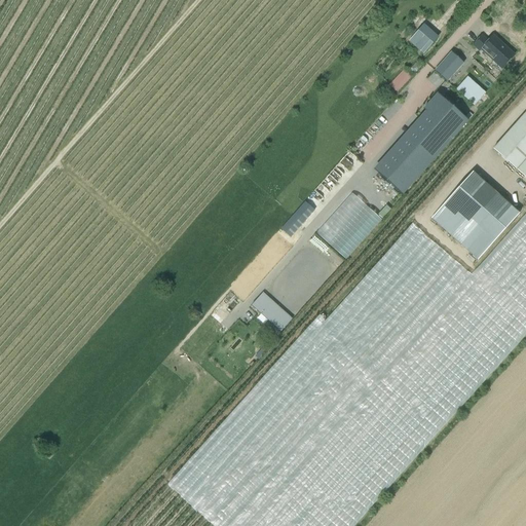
[(409,41),(423,53),(439,37),(424,24),(409,41)]
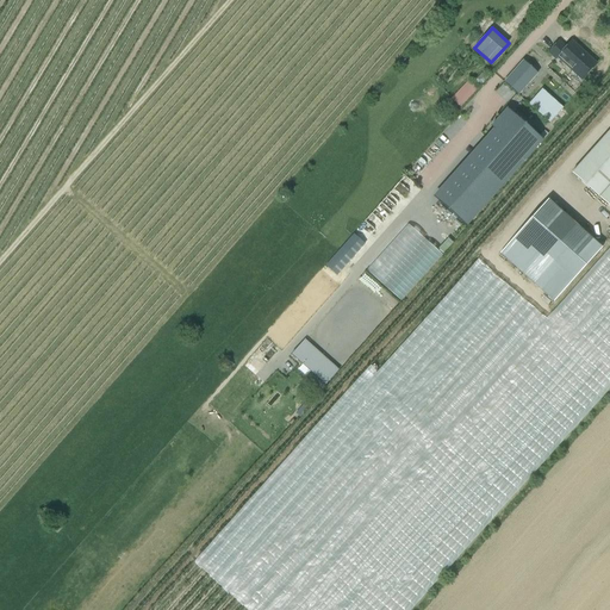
[(558,57),(582,80),(596,63),(572,41),(566,48),(559,41),(549,53),(556,60),(558,57)]
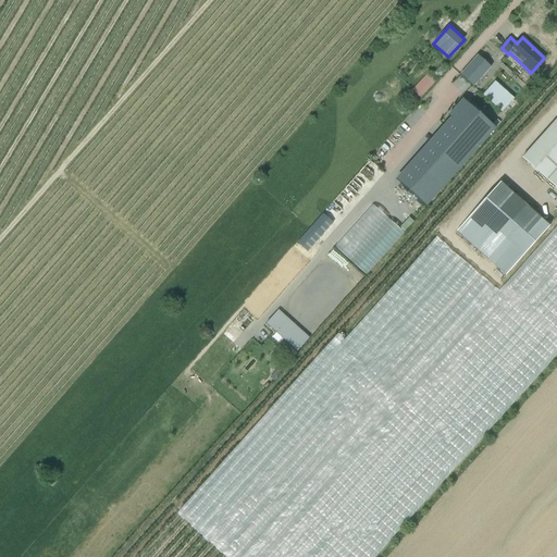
[(478,56),(460,75),(473,87),(491,67),(478,56)]
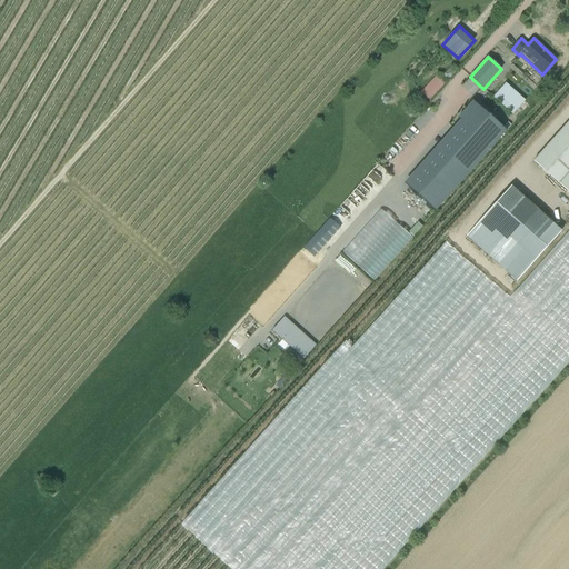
[(420,90),(429,100),(446,83),(437,75),(420,90)]
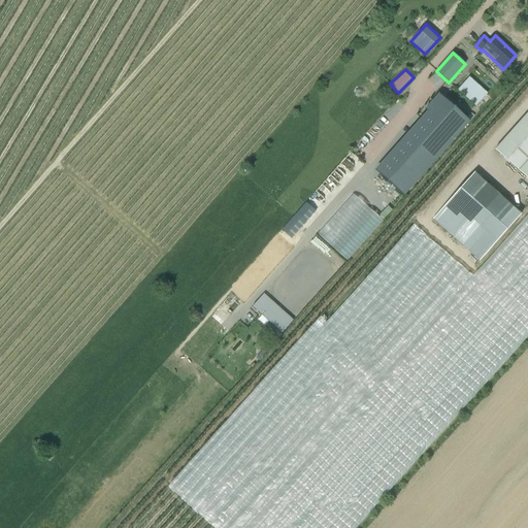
[(468,78),(458,90),(475,106),(486,94),(468,78)]
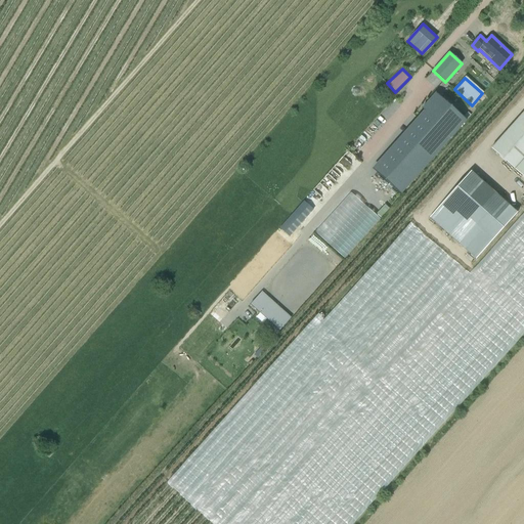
[(391,156),(376,173),(400,194),(416,178),(466,121),(440,98),(426,114),(428,115),(415,129),(391,156)]
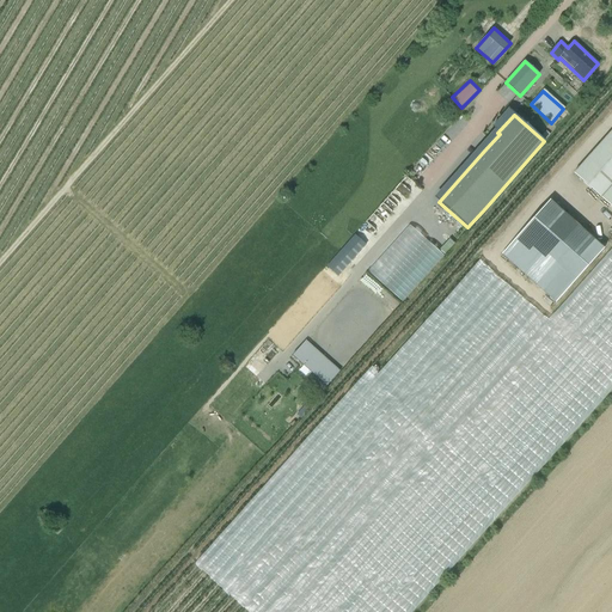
[(611,208),(611,130),(573,175),(611,208)]
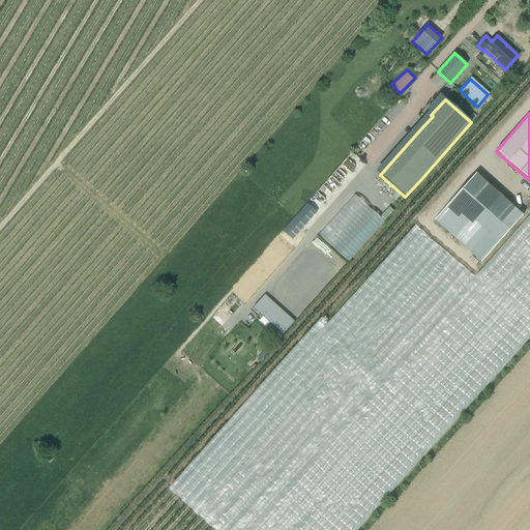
[(523,216),(475,174),(434,221),(481,263),(523,216)]
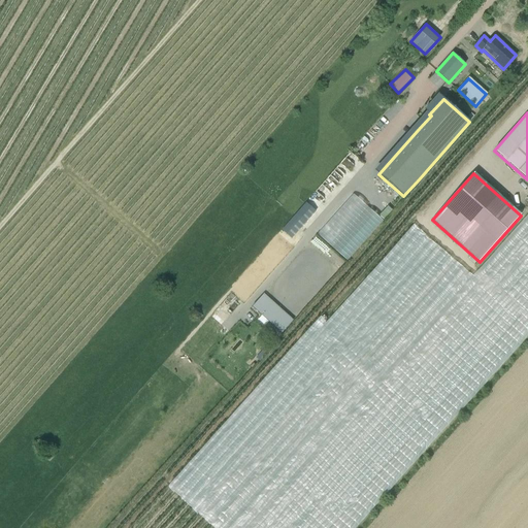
[(353,193),(316,235),(347,262),(384,221),(353,193)]
